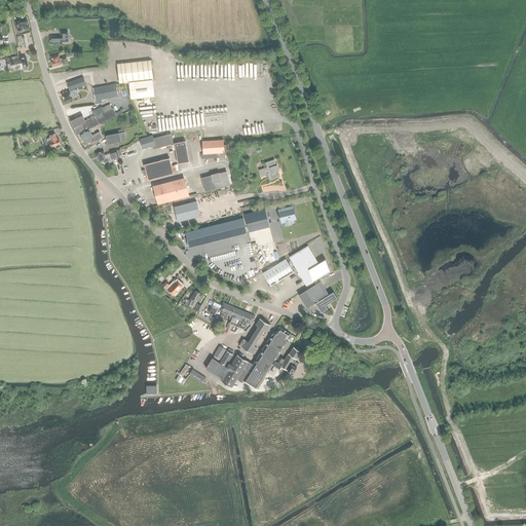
[(29,27),(27,19),(15,22),(17,30),(29,27)]
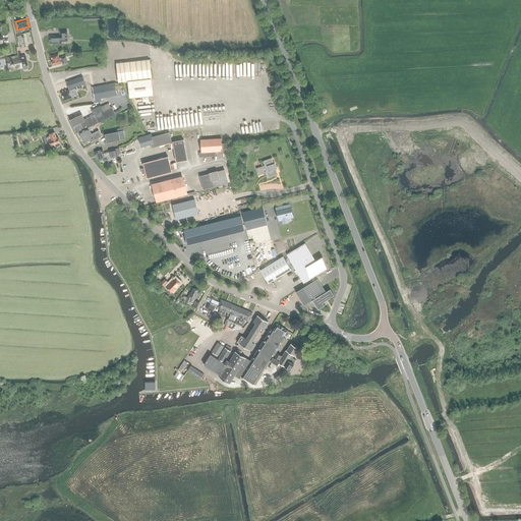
[(67,42),(67,31),(60,31),(60,36),(56,36),(50,37),(50,44),(57,43),(57,46),(61,46),(61,42),(67,42)]
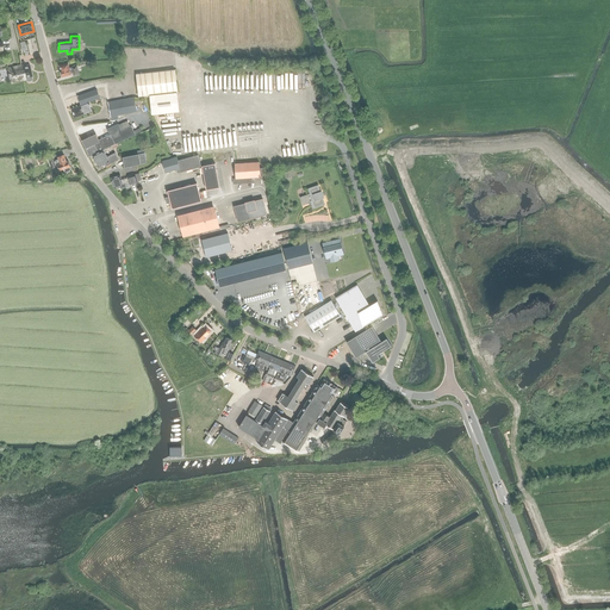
[(72,67),(69,68),(68,63),(58,66),(60,69),(60,70),(62,76),(70,74),(70,73),(73,73),(72,67)]
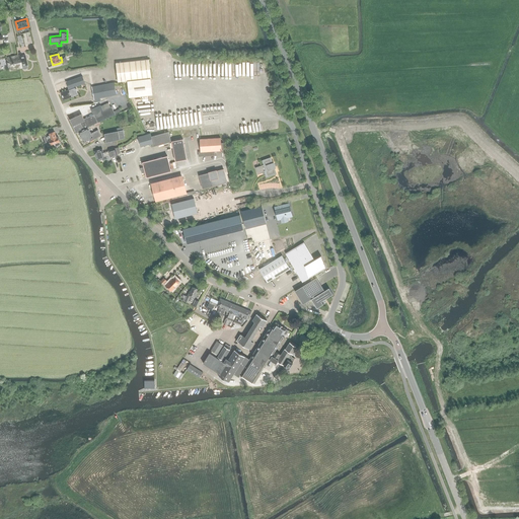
[(18,57),(18,55),(6,58),(7,62),(6,62),(8,71),(19,69),(18,64),(20,64),(18,57)]
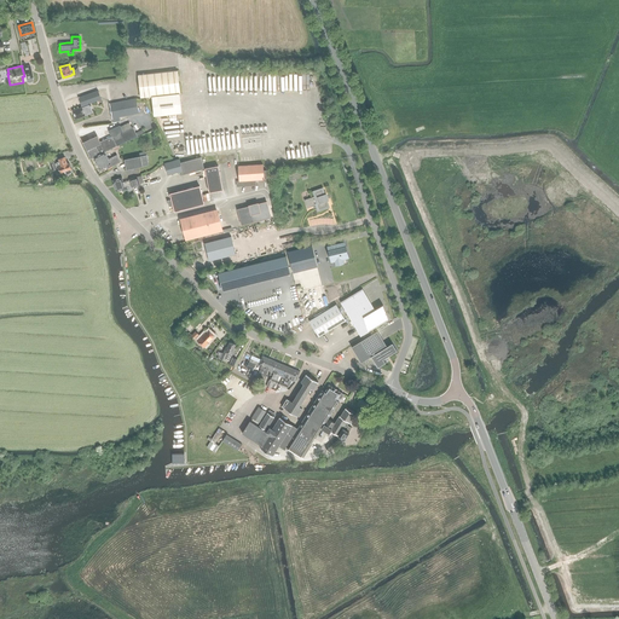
[(27,81),(27,82),(29,82),(32,82),(33,81),(33,80),(33,77),(30,65),(22,68),(24,76),(22,76),(23,82),(27,81)]
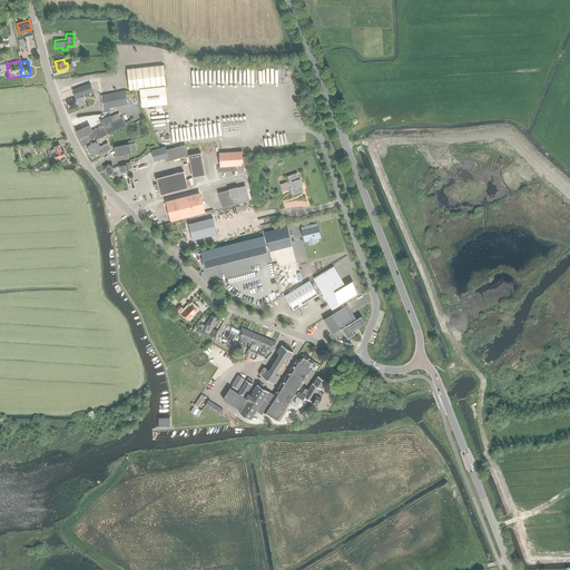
[(127,69),(129,90),(139,89),(141,107),(156,106),(156,111),(163,110),(163,105),(167,105),(165,87),(166,87),(164,66),(127,69)]
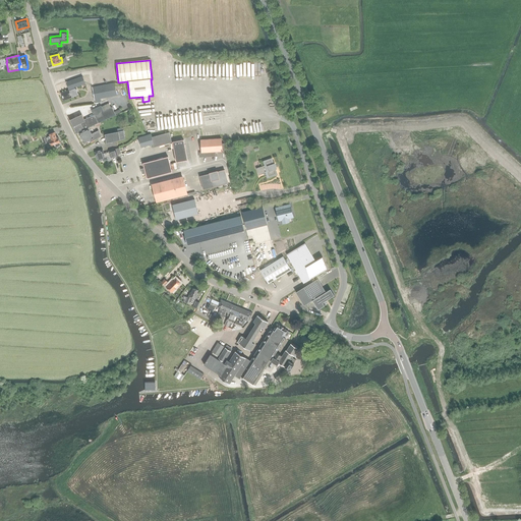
[(69,89),(73,88),(84,83),(82,76),(73,79),(66,81),(69,89)]
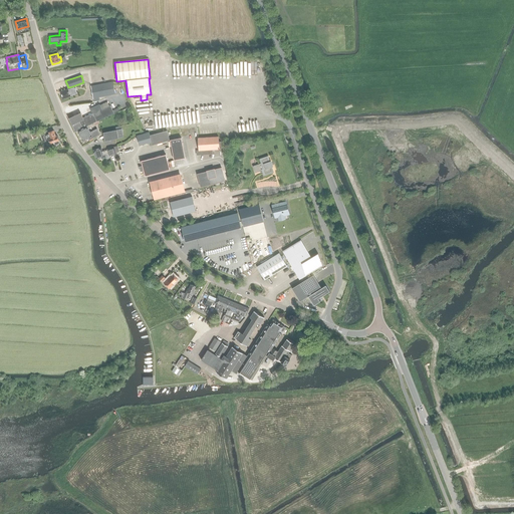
[(99,97),(115,94),(112,81),(90,86),(93,101),(99,100),(99,97)]
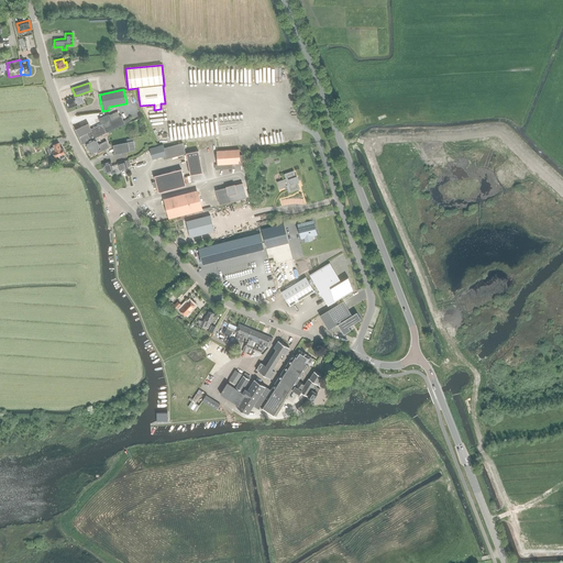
[(81,95),(79,96),(75,98),(66,101),(68,108),(78,106),(77,105),(79,103),(84,102),(81,95)]
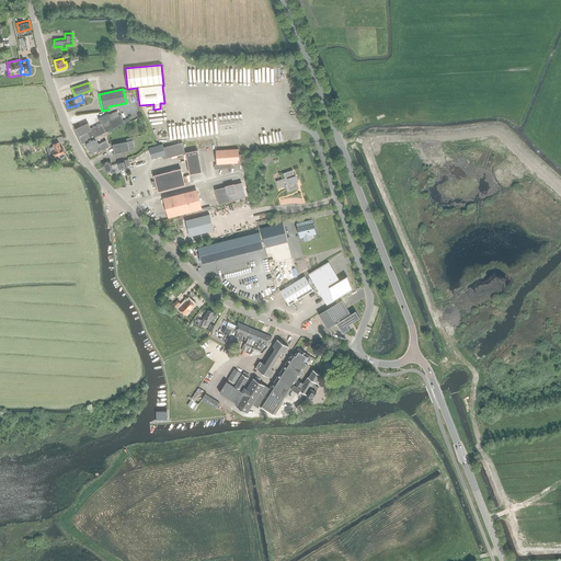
[(88,123),(79,127),(76,129),(79,136),(82,144),(84,142),(84,141),(94,137),(125,124),(124,123),(123,121),(121,115),(119,115),(117,111),(110,115),(109,114),(98,118),(101,124),(91,128),(88,123)]
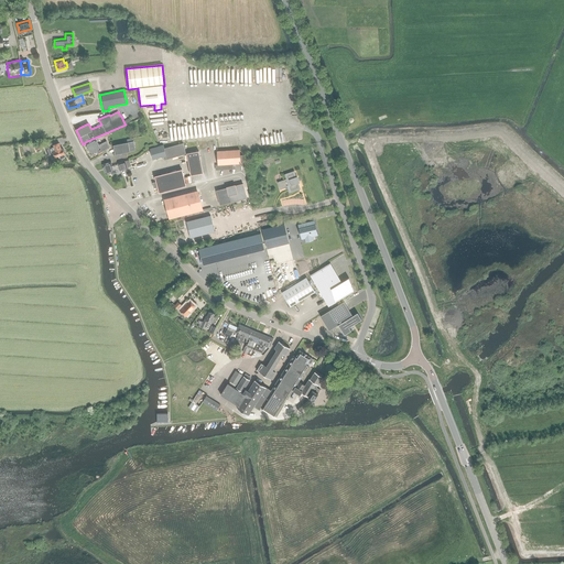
[(95,138),(85,142),(85,143),(87,147),(86,148),(88,150),(90,154),(96,152),(97,154),(109,148),(106,141),(98,144),(95,138)]
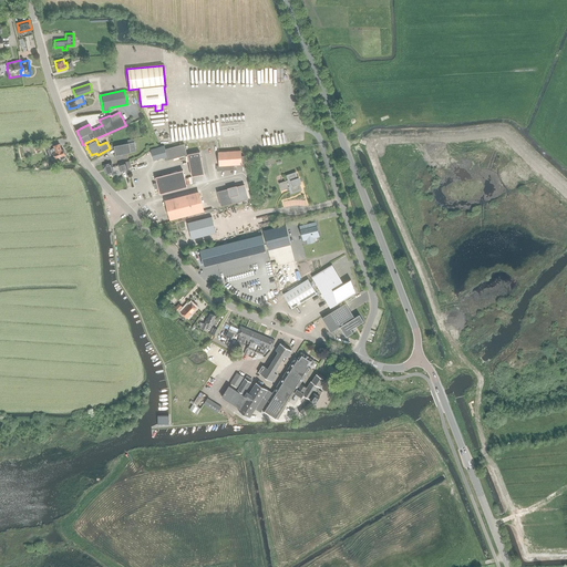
[(116,155),(136,151),(134,143),(135,143),(134,138),(127,141),(129,143),(114,146),(116,155)]
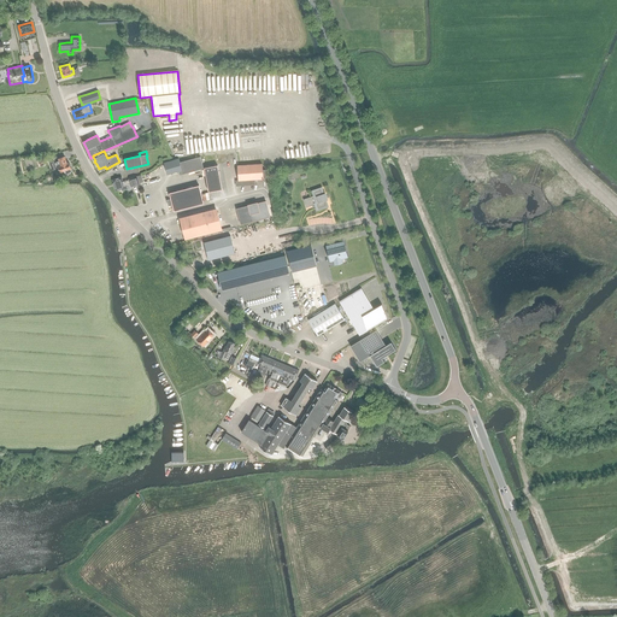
[(57,169),(56,168),(58,168),(59,172),(65,170),(66,174),(71,171),(70,169),(70,168),(69,163),(66,164),(65,160),(64,157),(58,159),(59,160),(56,162),(56,163),(54,164),(53,162),(50,163),(52,170),(57,169)]
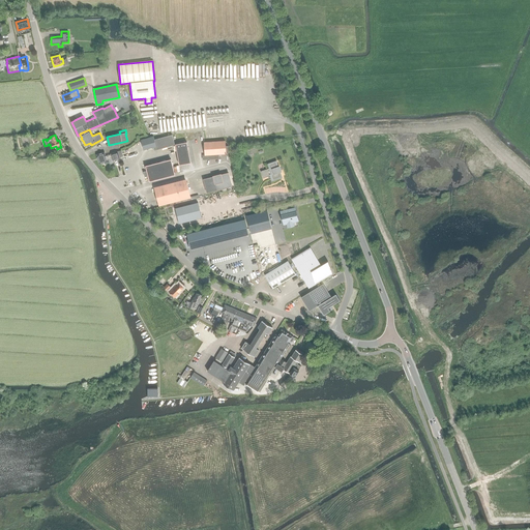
[(154,140),(153,136),(141,140),(144,150),(156,146),(157,149),(175,145),(172,135),(154,140)]
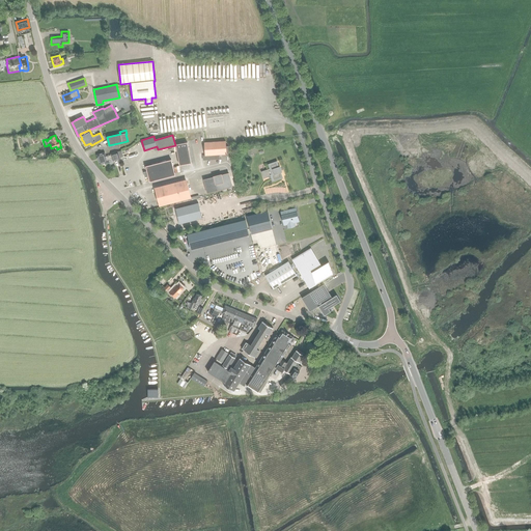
[(204,142),(205,156),(205,159),(207,158),(207,160),(219,159),(219,155),(226,154),(229,152),(228,146),(226,146),(225,141),(204,142)]
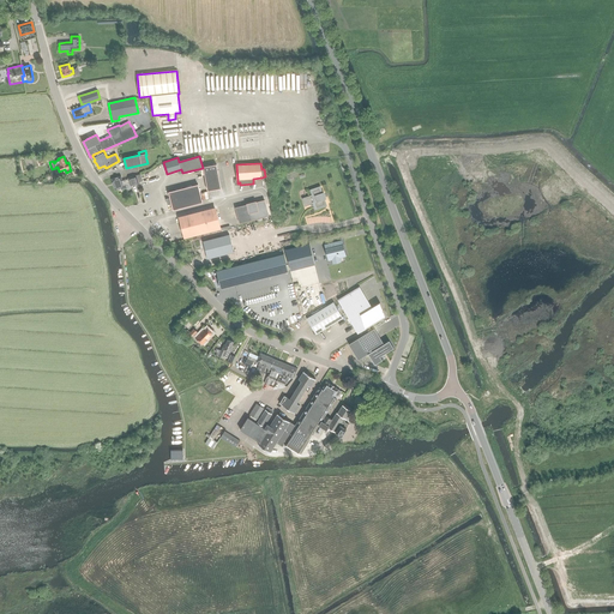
[(203,167),(208,191),(221,188),(216,164),(203,167)]
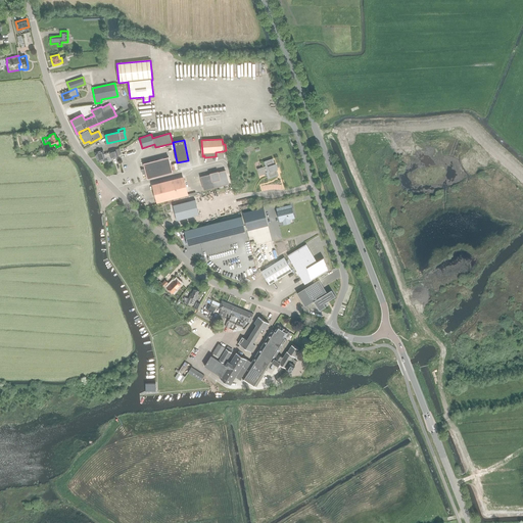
[(111,158),(119,156),(115,149),(109,151),(109,152),(104,154),(103,150),(95,152),(98,161),(103,160),(103,161),(107,160),(106,157),(110,155),(111,158)]
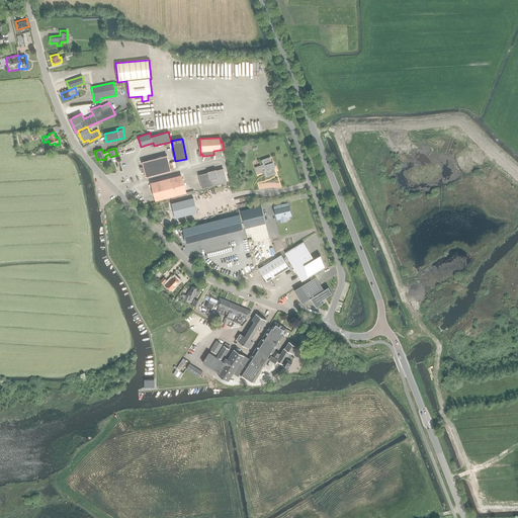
[(167,156),(143,162),(144,167),(142,167),(144,173),(145,172),(146,177),(171,170),(167,156)]
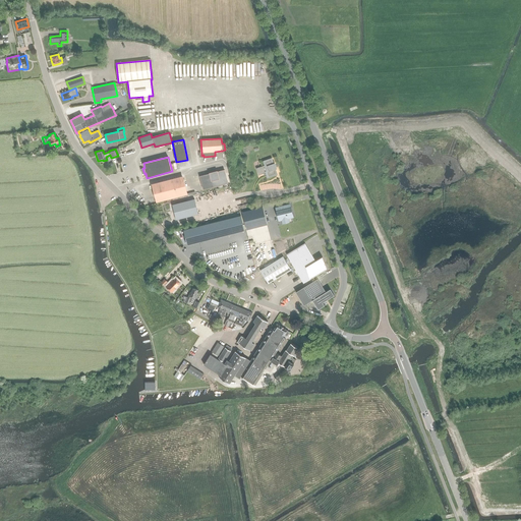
[(268,176),(276,173),(274,168),(276,168),(274,164),(273,165),(271,159),(265,162),(266,165),(256,168),(258,175),(264,173),(265,174),(267,173),(268,176)]
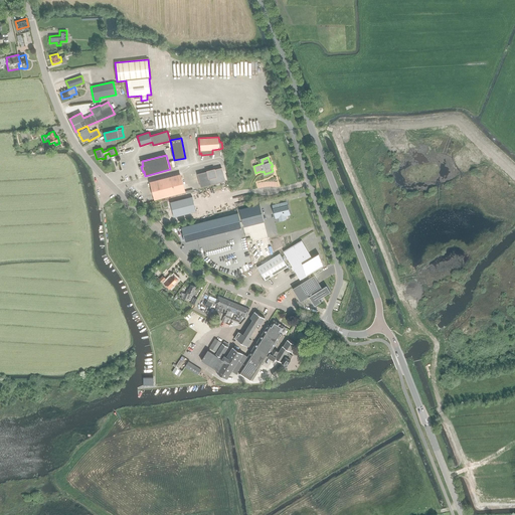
[(225,181),(222,168),(207,171),(197,174),(201,187),(211,184),(225,181)]
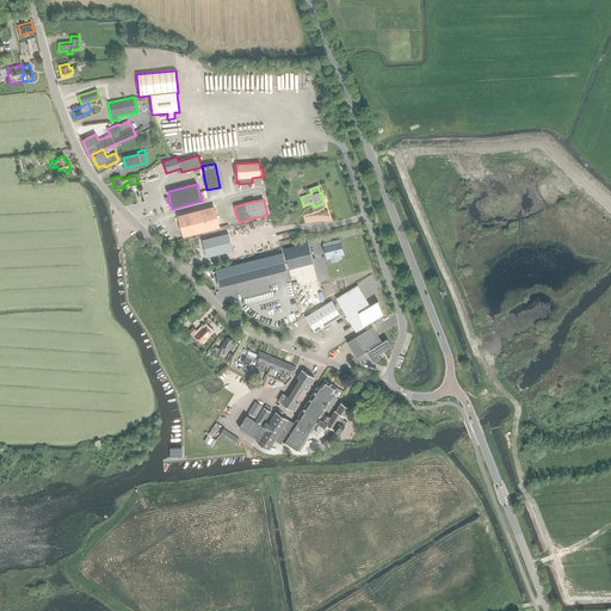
[(218,227),(214,208),(179,216),(184,236),(218,227)]
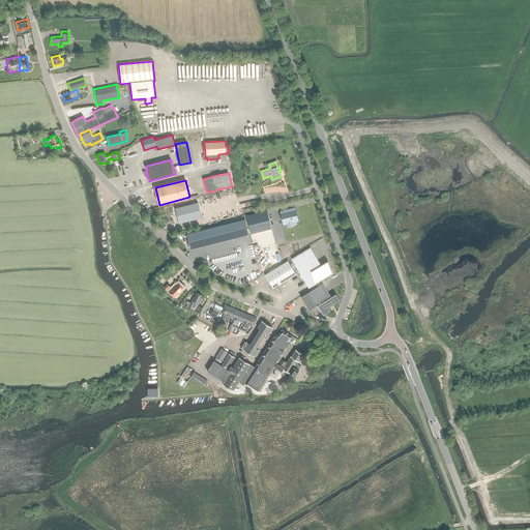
[(201,217),(198,203),(175,208),(179,224),(201,217)]
